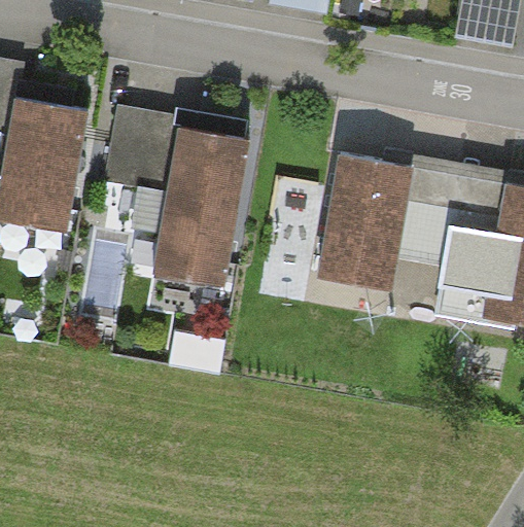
[(334,0),(274,0),(274,3),(333,13),(334,0)]
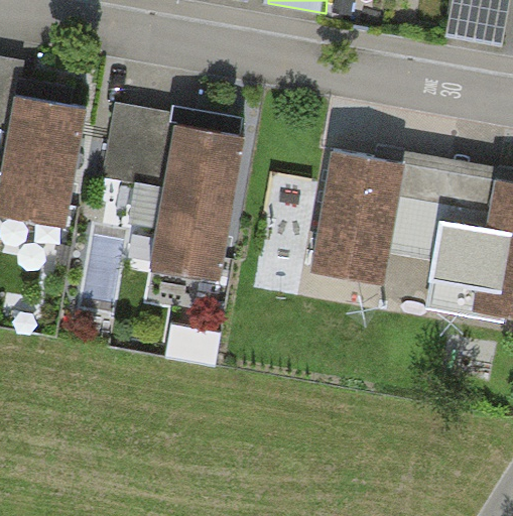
[(512,0),(456,0),(451,33),(507,43),(512,16),(512,0)]
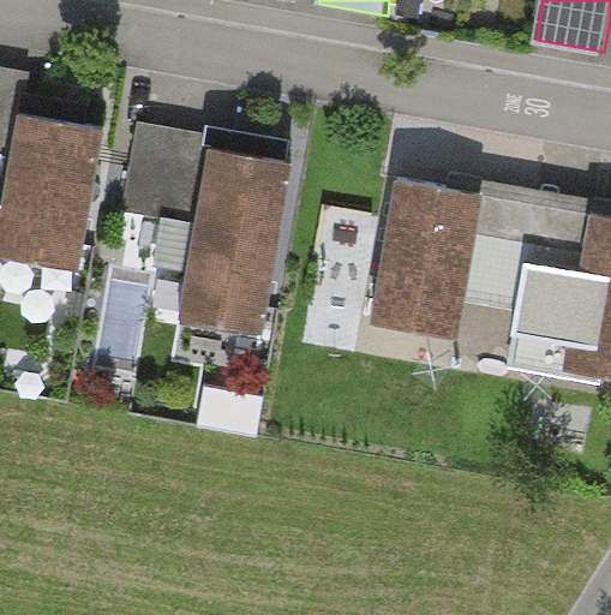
[(22,78),(0,73),(0,161),(7,162),(0,204),(0,260),(76,274),(101,129),(16,114),(22,78)]
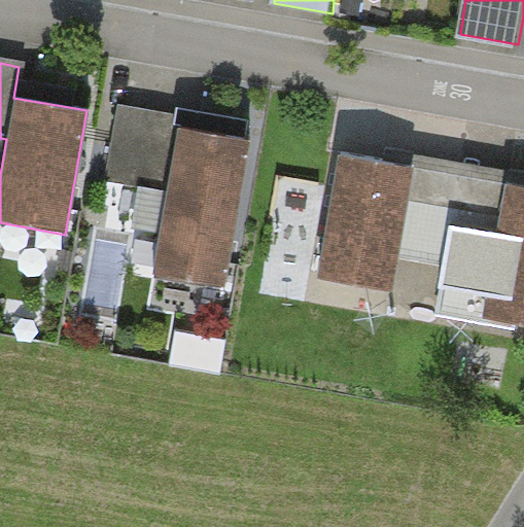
[(249,132),(119,109),(107,180),(163,189),(149,269),(223,281),(249,132)]
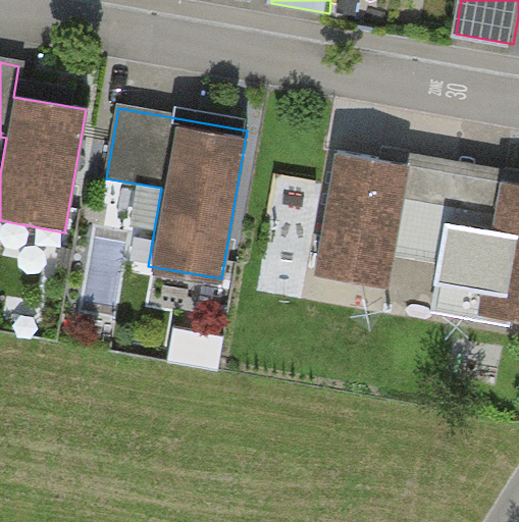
[(388,161),(334,152),(313,275),(388,289),(395,254),(432,261),(451,159),(391,148),(388,161)]
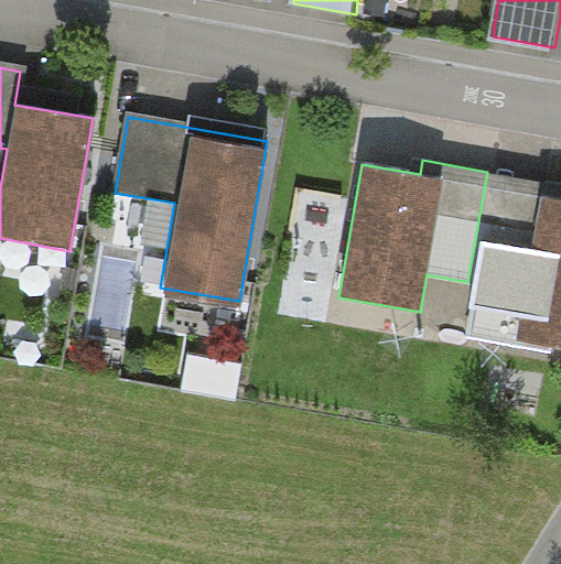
[(560,184),(487,172),(467,282),(522,291),(515,337),(560,345),(560,184)]
